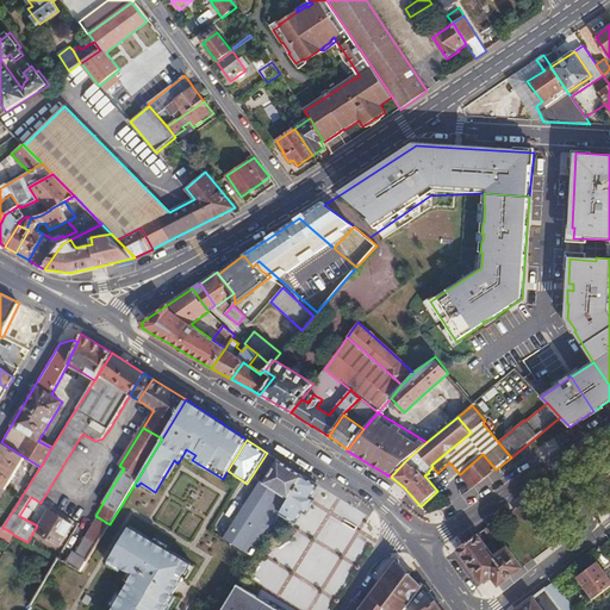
[(25,458),(1,442),(0,444),(0,484),(7,489),(25,458)]
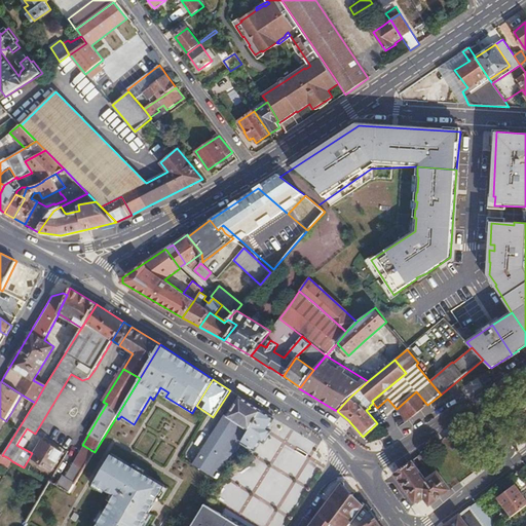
[(160,387),(158,391),(165,397),(168,392),(160,387)]
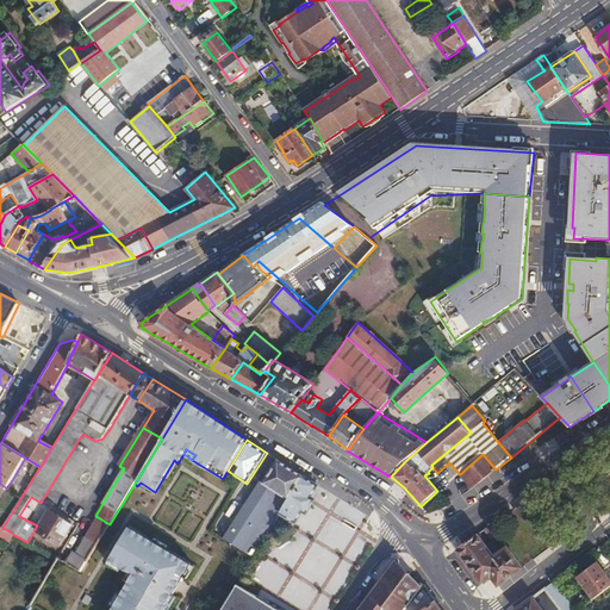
[(472,490),(496,470),(483,454),(460,474),(472,490)]
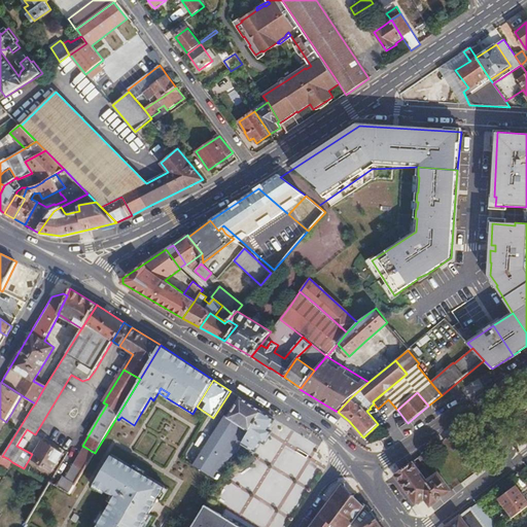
[(262,412),(240,397),(227,417),(225,416),(195,464),(220,481),(244,442),(262,412)]
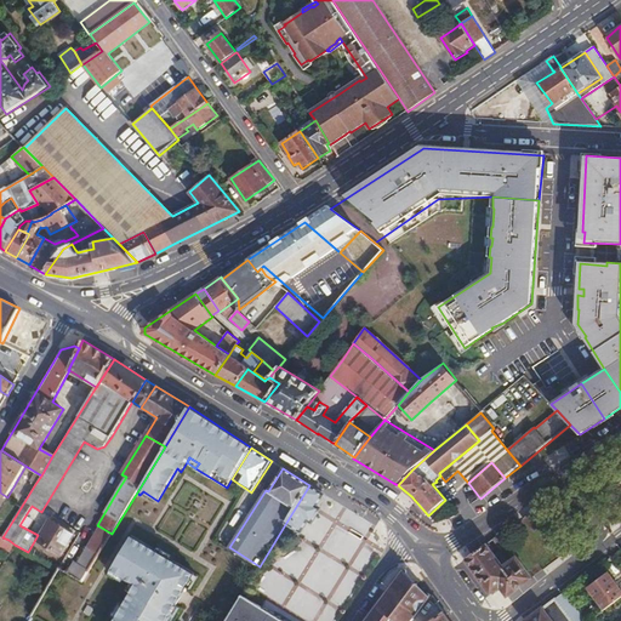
[(35,484),(41,476),(35,472),(29,482),(35,484)]
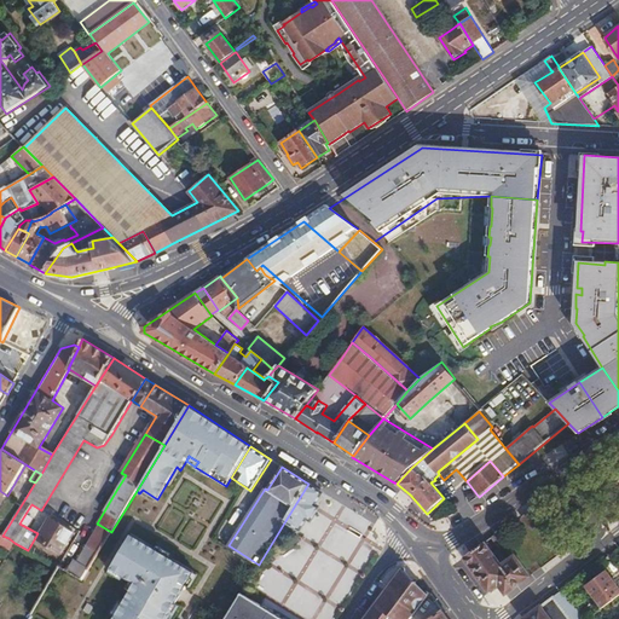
[(126,475),(121,473),(113,486),(117,489),(126,475)]
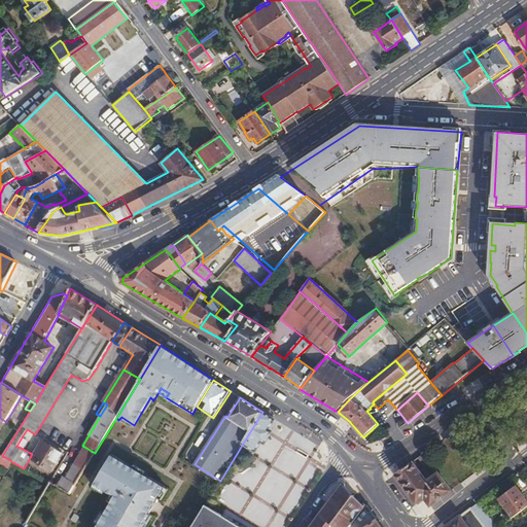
[(272,418),(262,412),(244,442),(254,448),(260,438),(264,440),(269,432),(265,430),(272,418)]
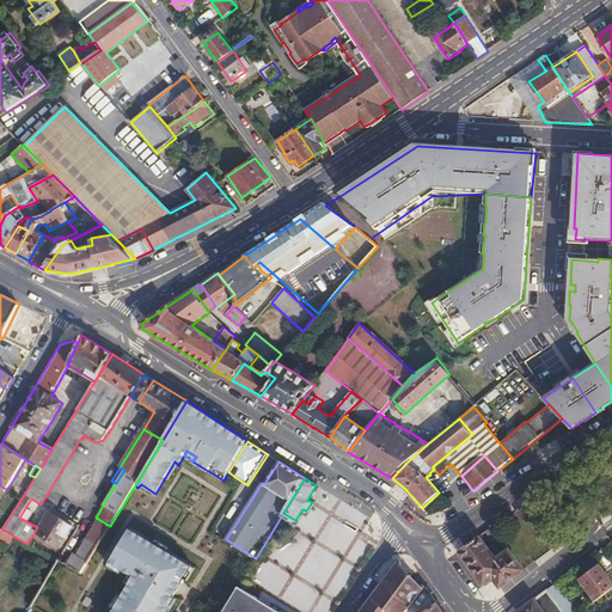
[(530,501),(516,512),(527,526),(540,514),(530,501)]
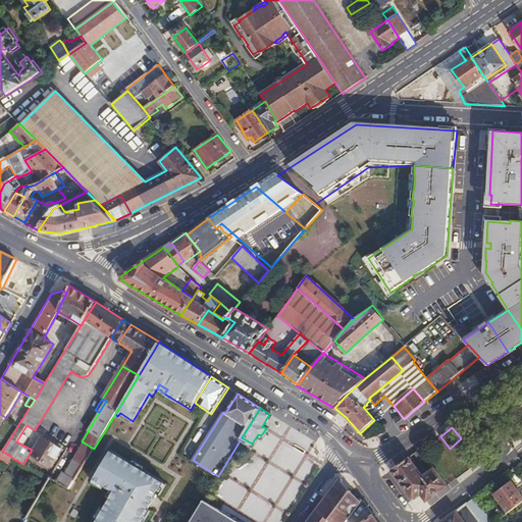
[(42,436),(32,455),(52,466),(63,449),(42,436)]
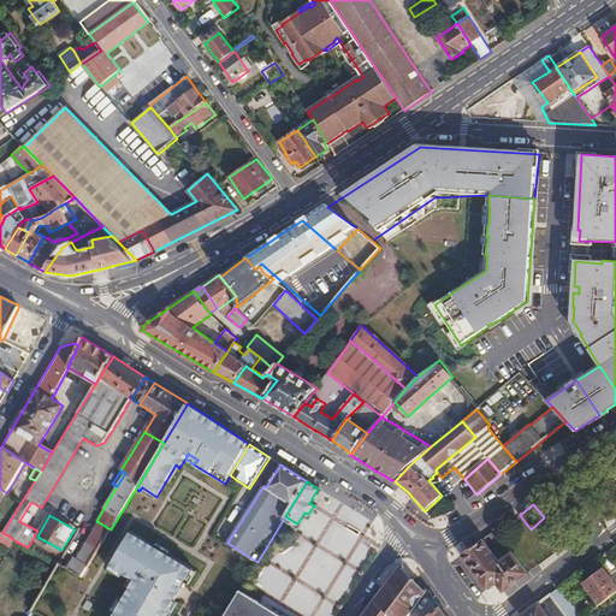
[(111,529),(99,522),(87,543),(99,550),(111,529)]
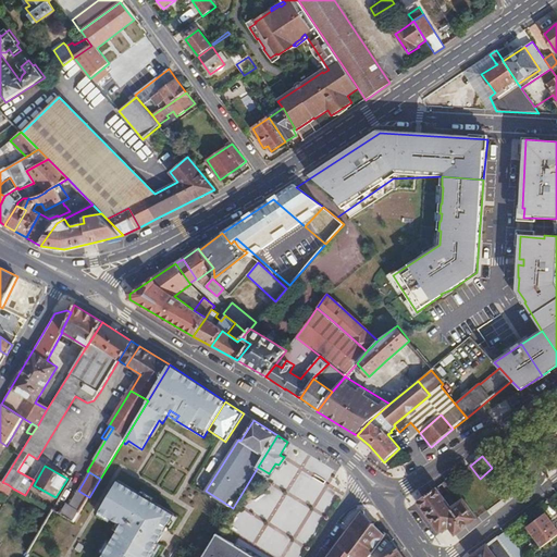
[(148,556),(176,510),(121,478),(103,507),(124,519),(101,556),(148,556)]
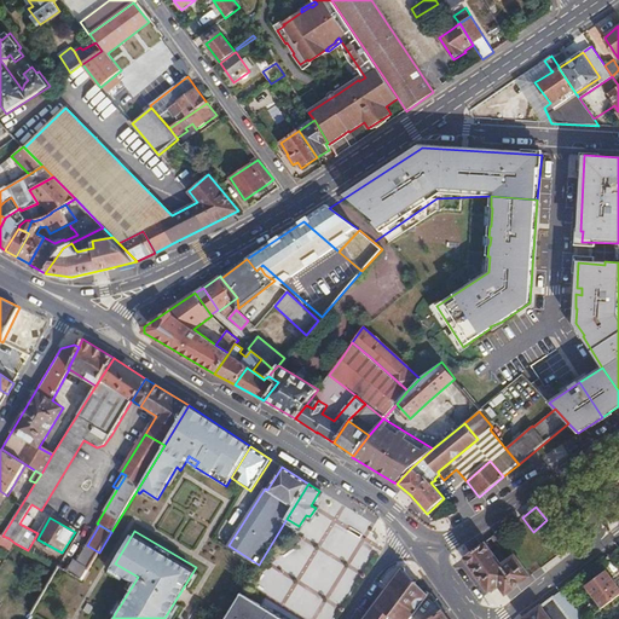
[(11,550),(15,543),(9,538),(4,545),(11,550)]
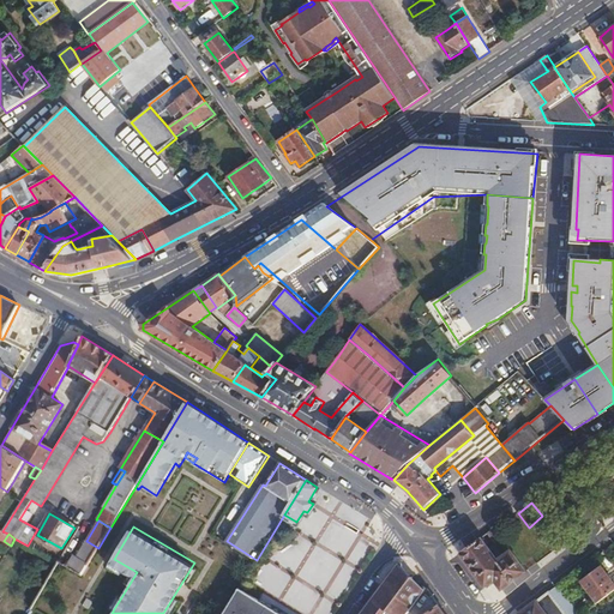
[(497,559),(481,537),(461,553),(486,587),(495,579),(503,589),(527,572),(510,549),(497,559)]
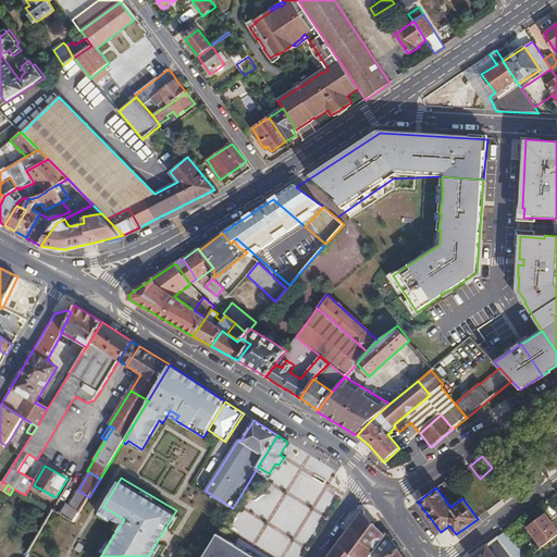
[(67,504),(61,514),(74,521),(89,497),(78,491),(70,505),(67,504)]
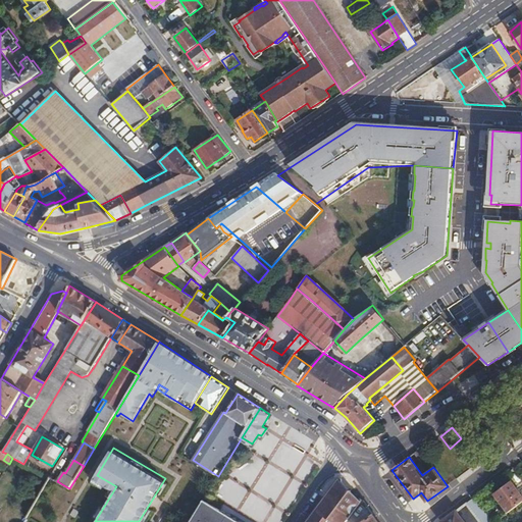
[(348,491),(362,502),(340,479),(328,492),(348,491)]
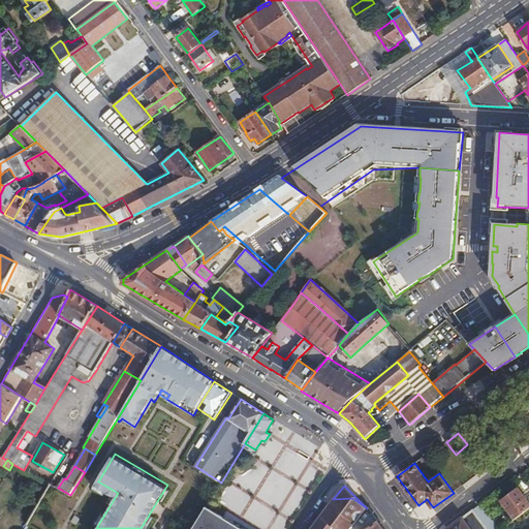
[(500,501),(515,520),(528,508),(528,501),(521,490),(518,487),(500,501)]
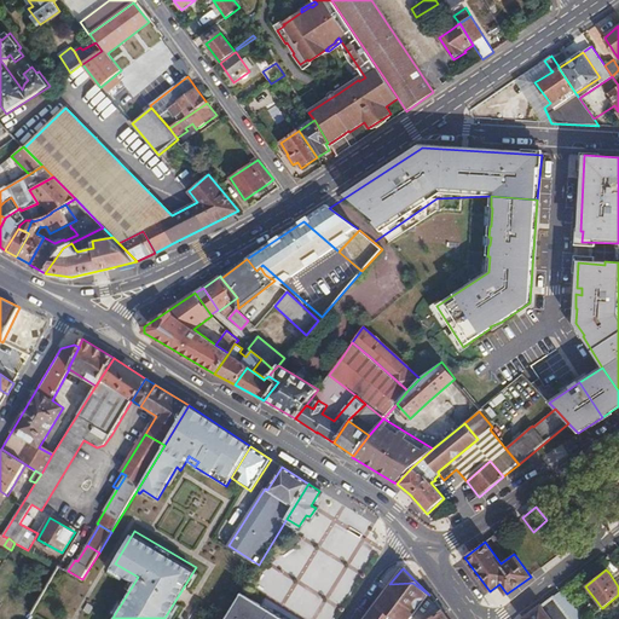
[(411,618),(429,595),(412,583),(389,584),(388,584),(387,584),(385,586),(386,588),(386,591),(365,618),(411,618)]
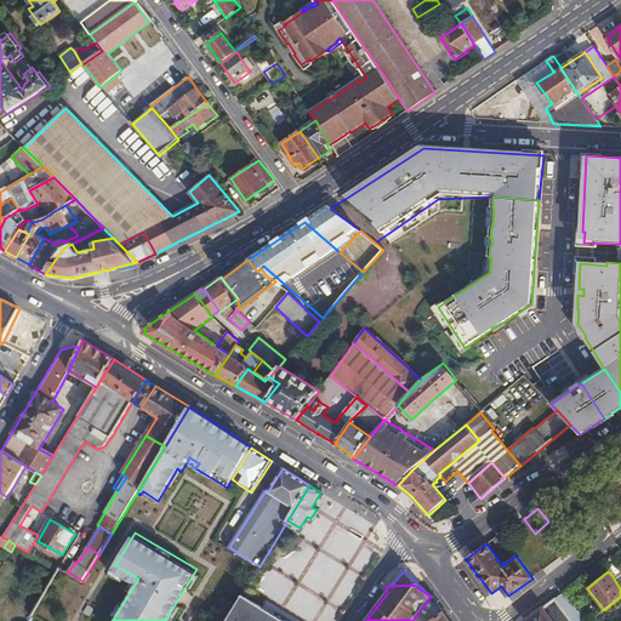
[(577,587),(570,593),(574,598),(581,592),(577,587)]
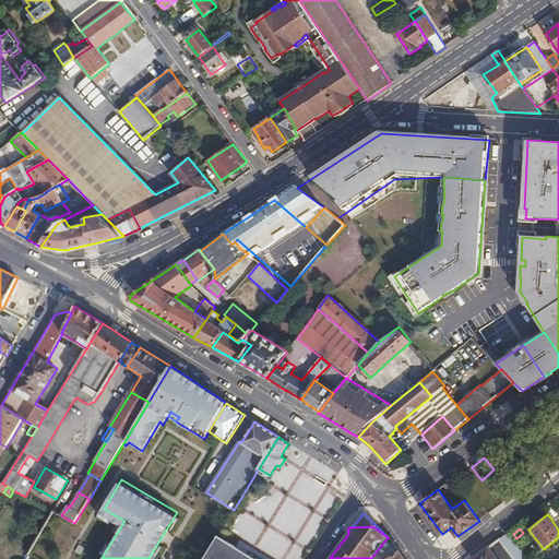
[(528,558),(508,532),(473,558),(528,558)]
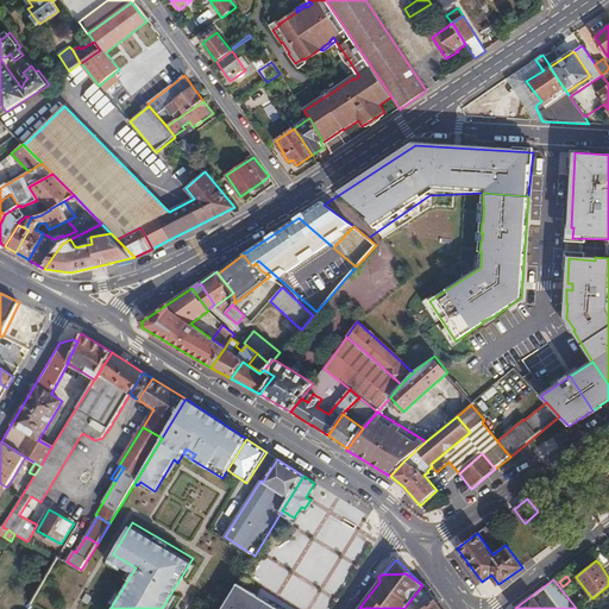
[(280,608),(269,602),(238,583),(221,608),(280,608)]
